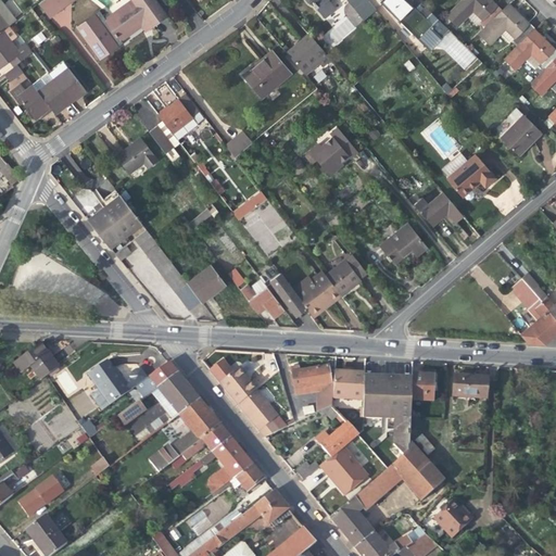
[(0,0),(0,33),(10,25),(8,23),(15,17),(0,0)]
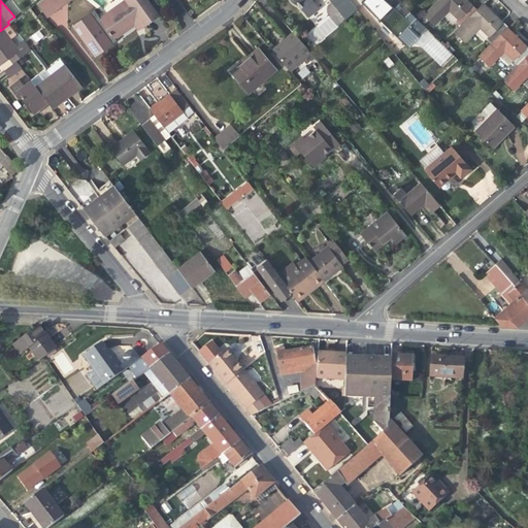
[(55,10),(65,2),(63,0),(39,0),(35,4),(45,18),(55,10)]
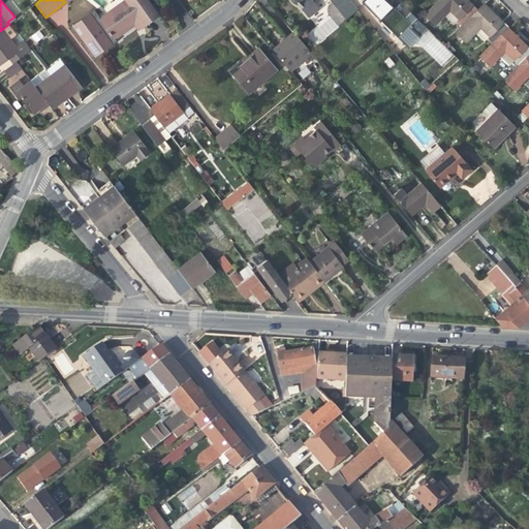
[(117,36),(133,24),(132,22),(138,18),(144,25),(158,14),(148,0),(125,0),(99,19),(113,37),(115,36),(117,36)]
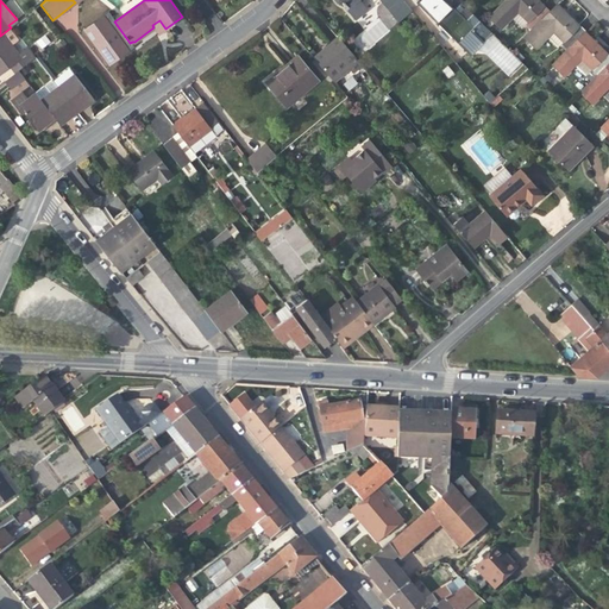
[(359,0),(350,7),(347,10),(357,19),(369,10),(360,1),(359,0)]
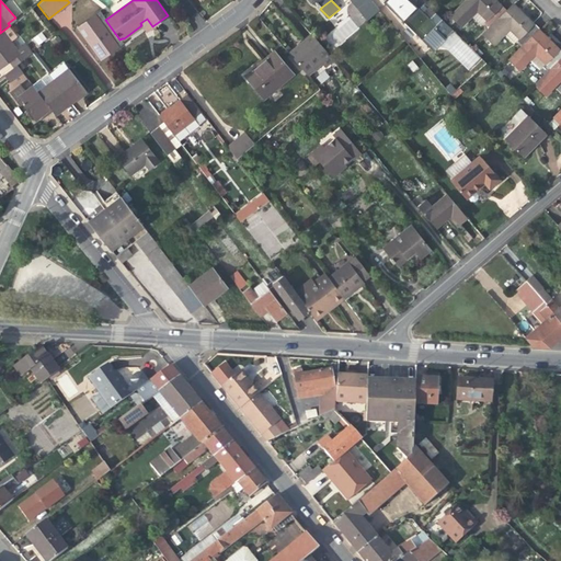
[(379,9),(371,0),(351,0),(367,20),(379,9)]
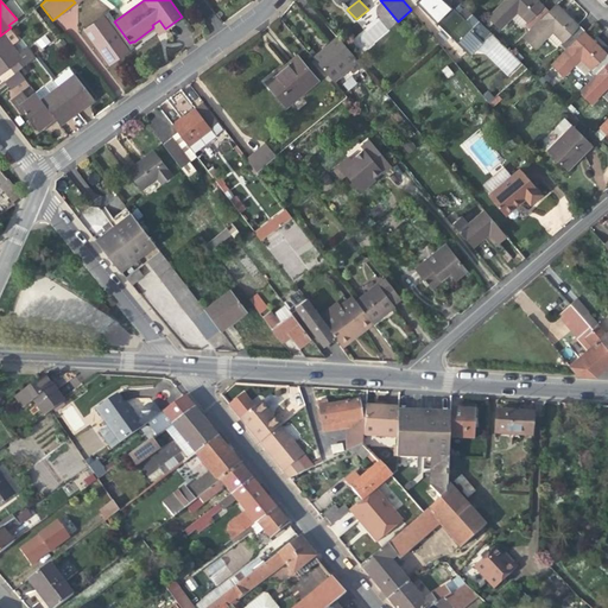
[(417,0),(416,1),(444,30),(461,13),(447,0),(417,0)]
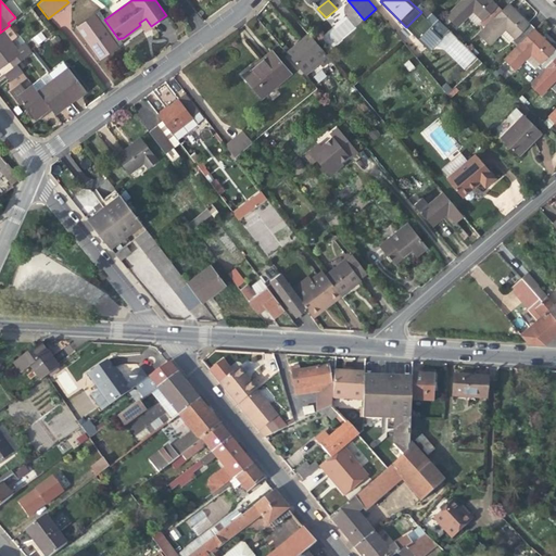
[(474,10),(483,20),(497,4),(492,0),(463,0),(447,16),(457,26),(474,10)]
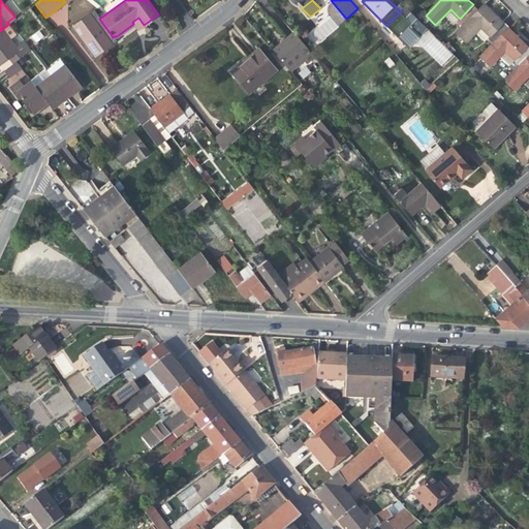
[(480,28),(490,36),(501,25),(504,22),(495,13),(486,4),(478,10),(463,26),(457,32),(467,42),(477,32),(480,28)]
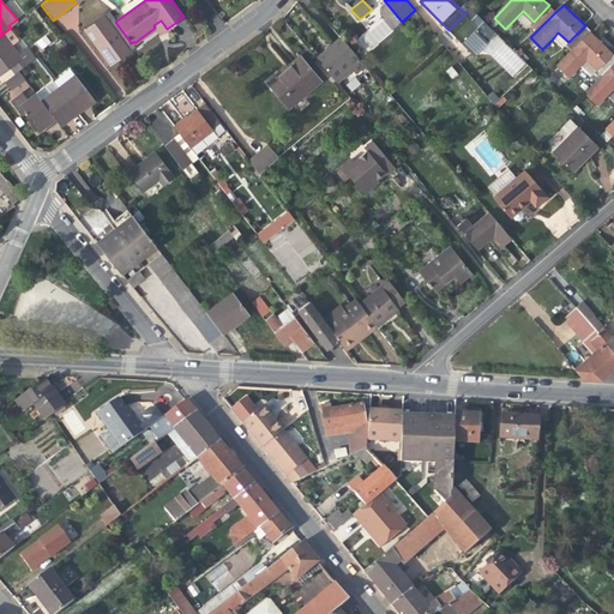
[(549,5),(534,22),(531,24),(537,30),(555,12),(549,5)]
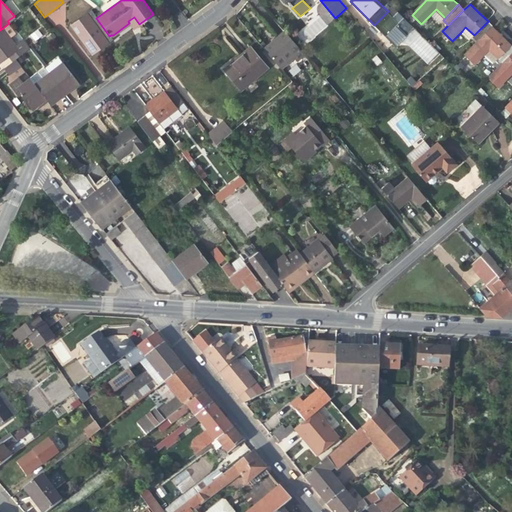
[(400,41),(414,27),(392,6),(388,11),(374,25),(386,36),(395,46),(400,41)]
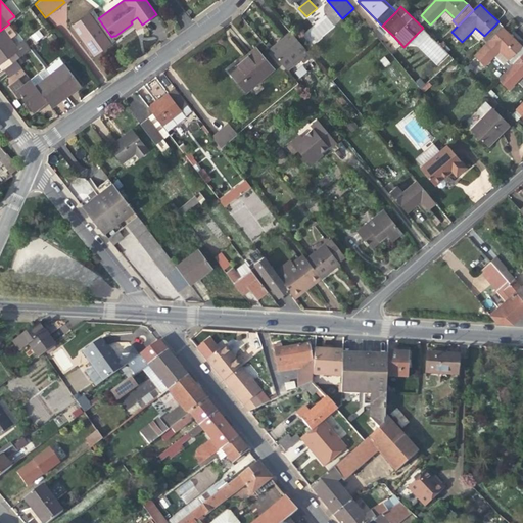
[(114,41),(111,37),(98,18),(93,10),(70,26),(93,56),(114,41)]
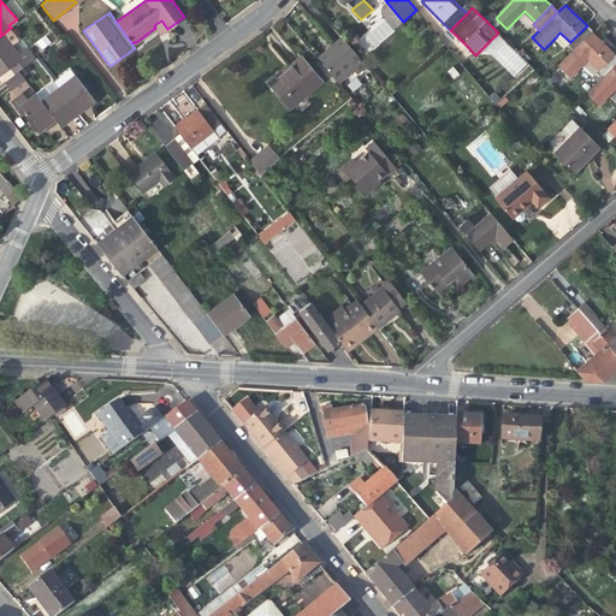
[(164,31),(167,29),(161,21),(154,25),(155,28),(160,34),(164,31)]
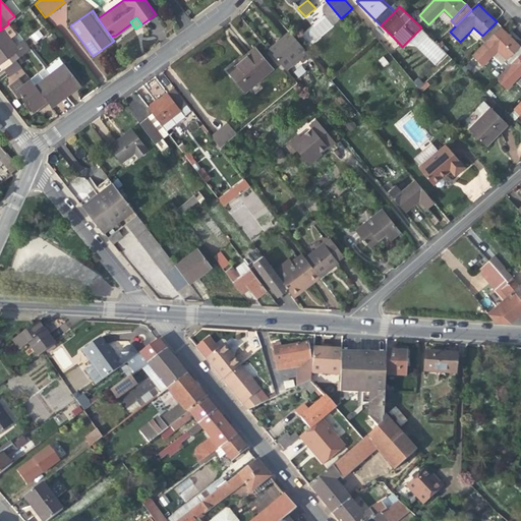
[(6,54),(16,46),(10,40),(17,35),(9,23),(0,31),(0,64),(9,57),(6,54)]
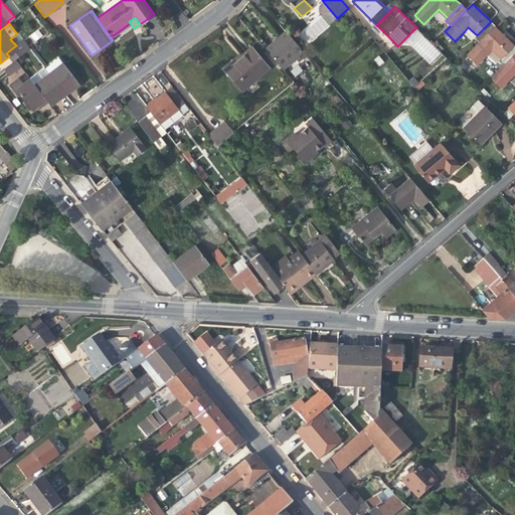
[(494,29),(488,24),(477,35),(476,37),(481,42),(494,29)]
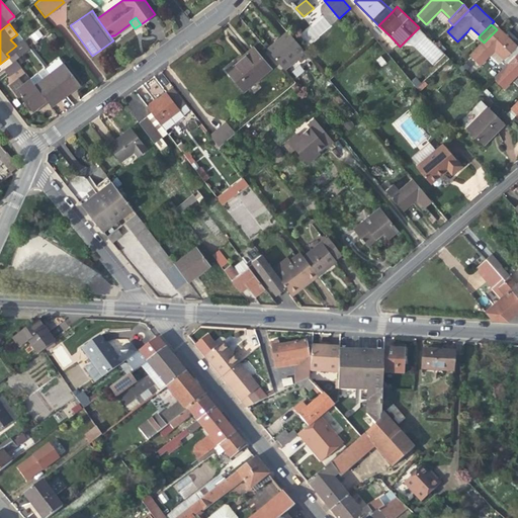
[(444,52),(419,27),(405,41),(414,45),(432,63),(444,52)]
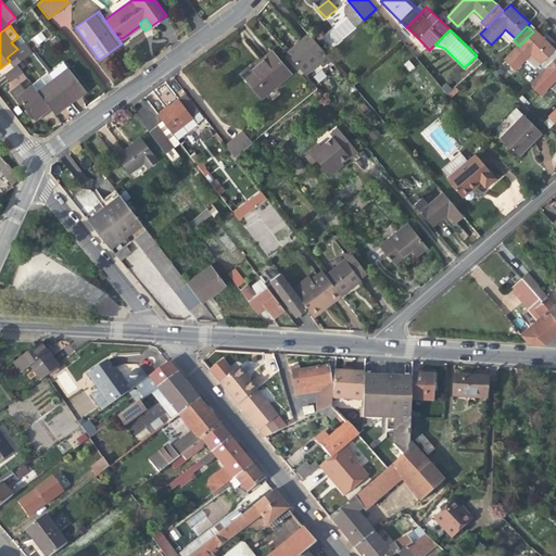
[(510,42),(514,40),(515,38),(505,29),(502,34),(510,42)]
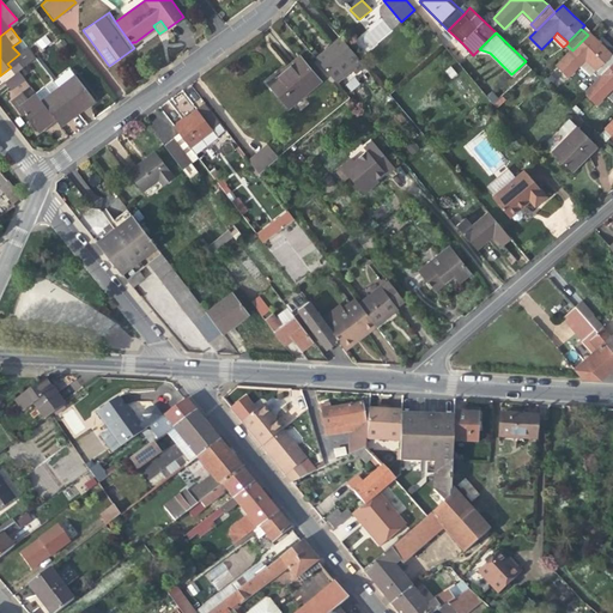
[(580,65),(592,76),(612,54),(602,43),(590,32),(588,35),(572,50),(558,66),(569,77),(580,65)]
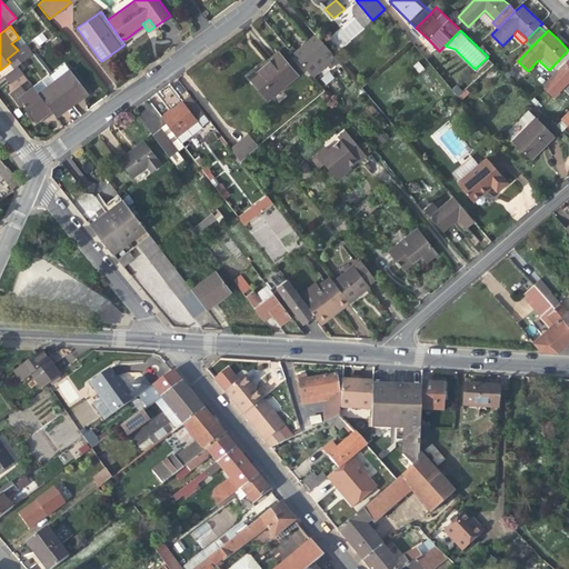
[(32,39),(38,46),(47,40),(42,32),(32,39)]
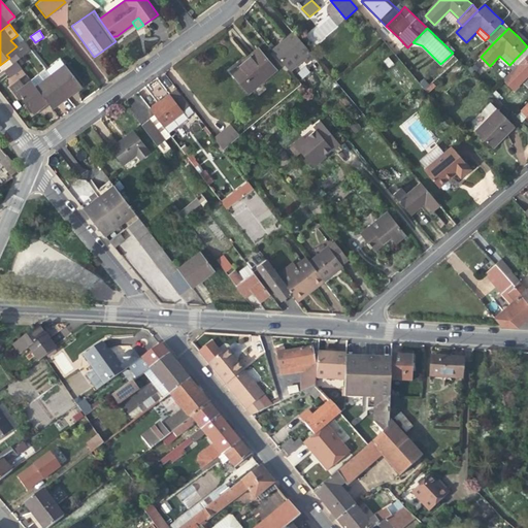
[(272,50),(290,70),(303,60),(306,63),(315,56),(293,31),(284,39),(272,50)]
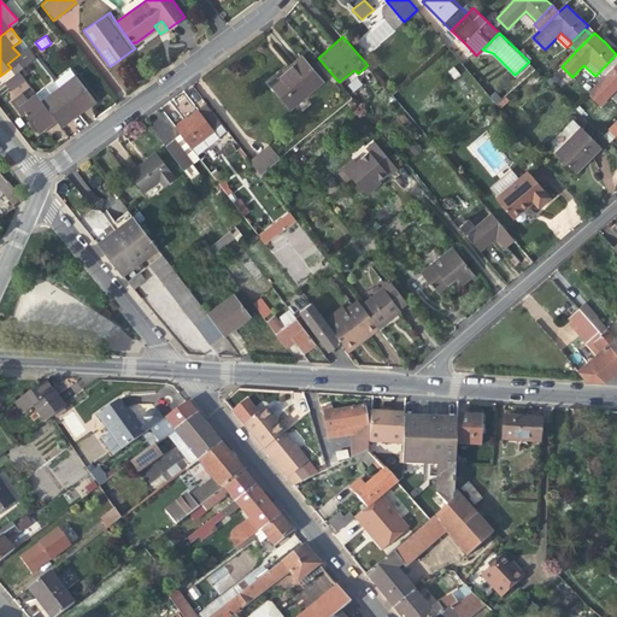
[(7,64),(11,68),(16,74),(19,71),(36,59),(28,48),(19,54),(7,64)]
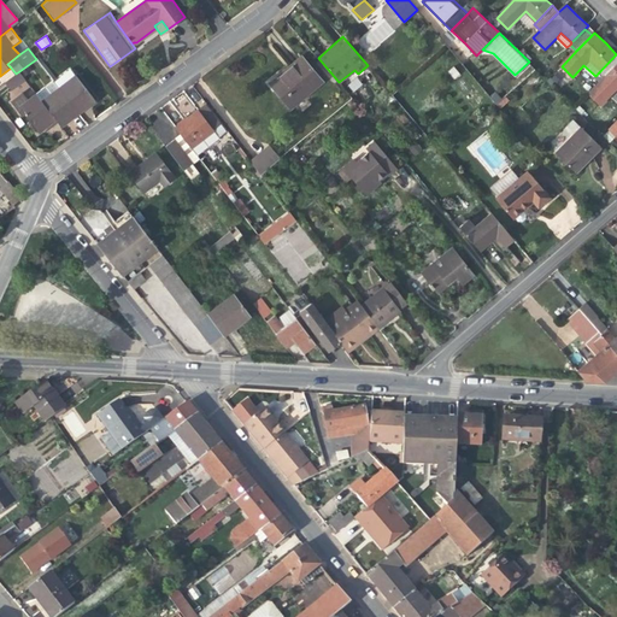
[(616,65),(616,54),(595,76),(601,82),(616,65)]
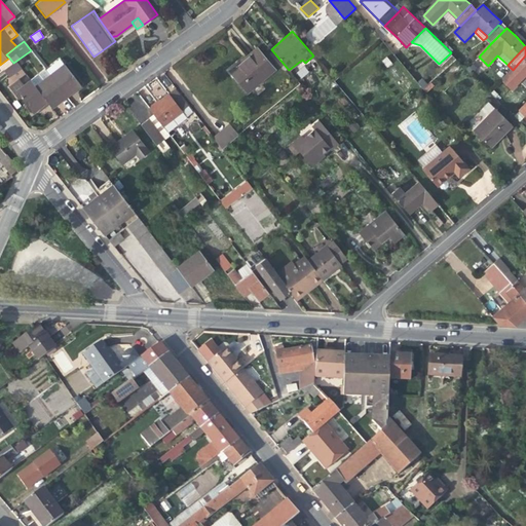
[(257,48),(248,57),(251,60),(243,66),(233,74),(248,90),(274,69),(257,48)]
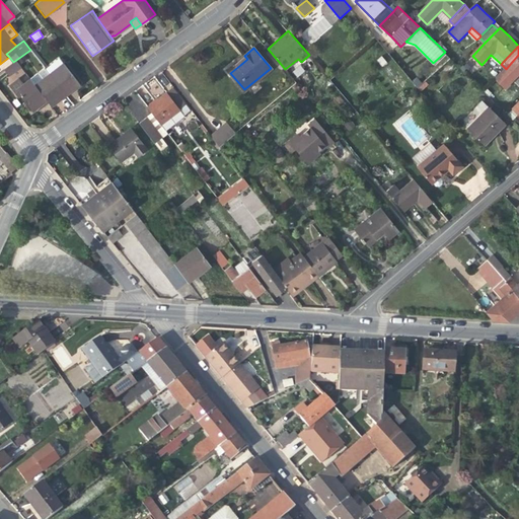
[(518,55),(506,69),(496,79),(505,88),(518,73),(518,55)]
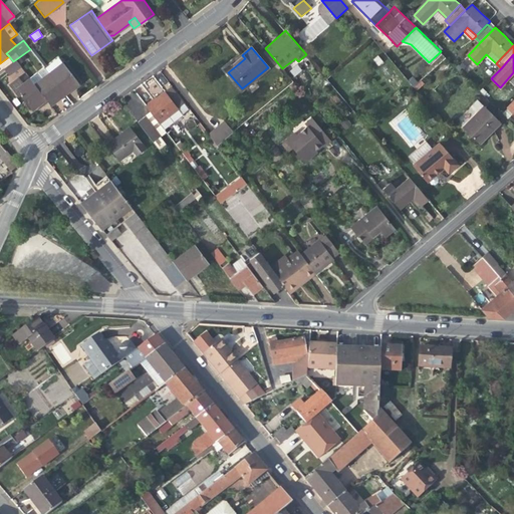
[(21,65),(16,59),(13,61),(4,68),(8,75),(21,65)]
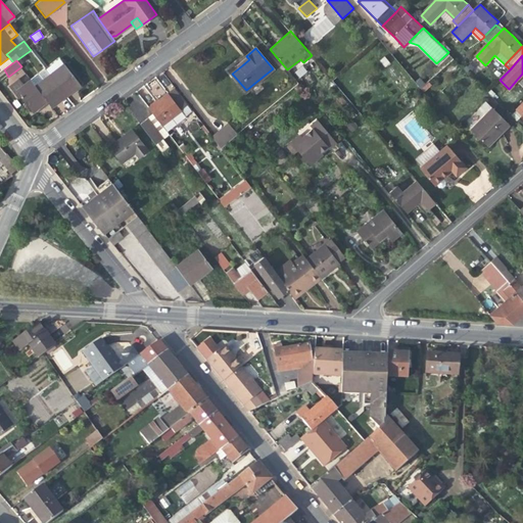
[(63,63),(50,74),(66,95),(75,89),(81,85),(63,63)]
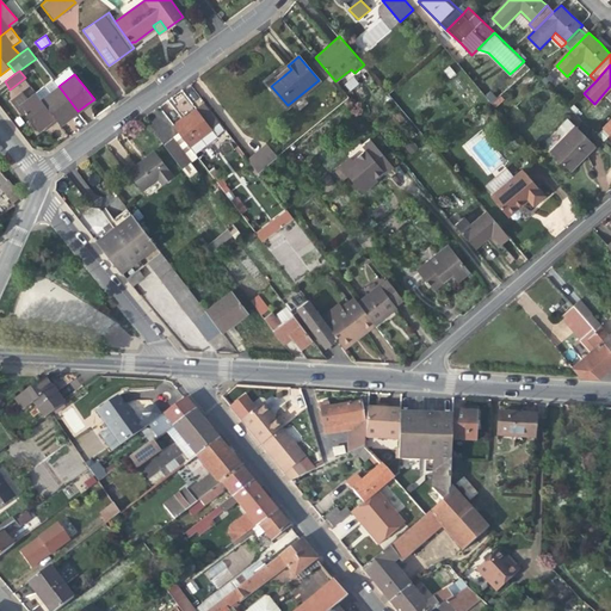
[(123,91),(134,86),(128,74),(117,79),(123,91)]
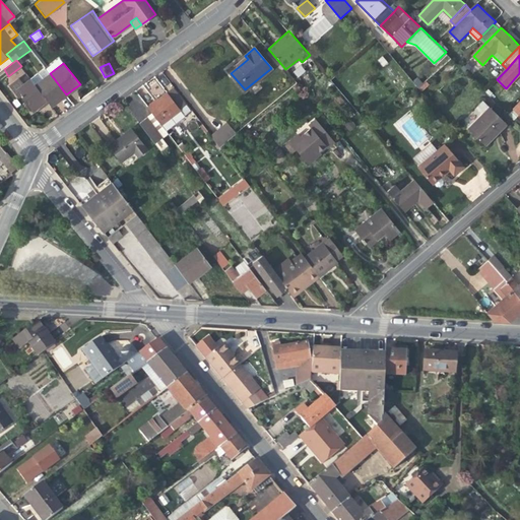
[(298,77),(306,72),(302,66),(294,71),(298,77)]
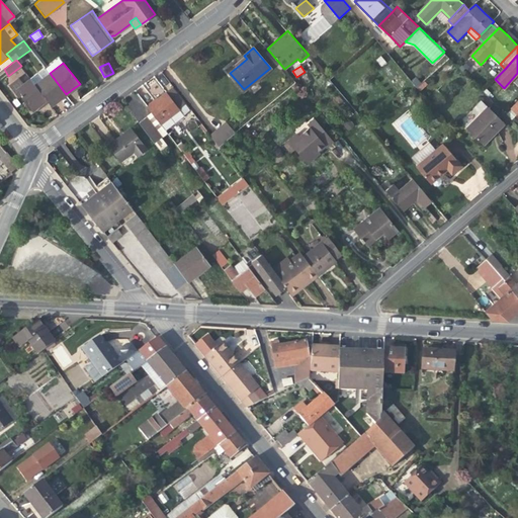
[(50,73),(35,84),(47,99),(50,102),(52,105),(60,99),(66,94),(50,73)]
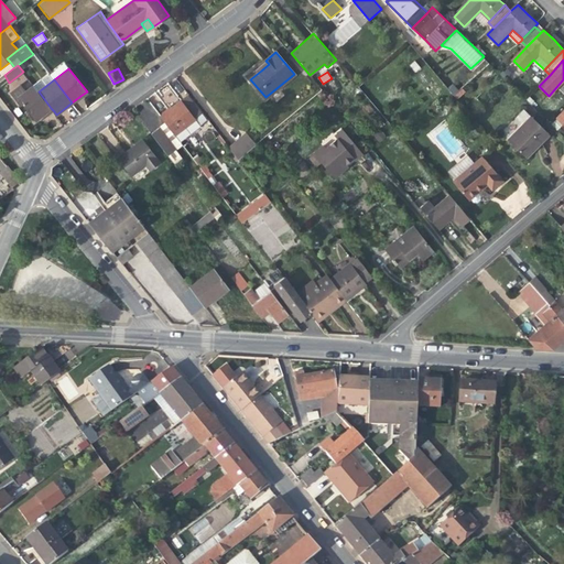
[(20,106),(23,104),(31,98),(25,90),(20,84),(9,93),(20,106)]
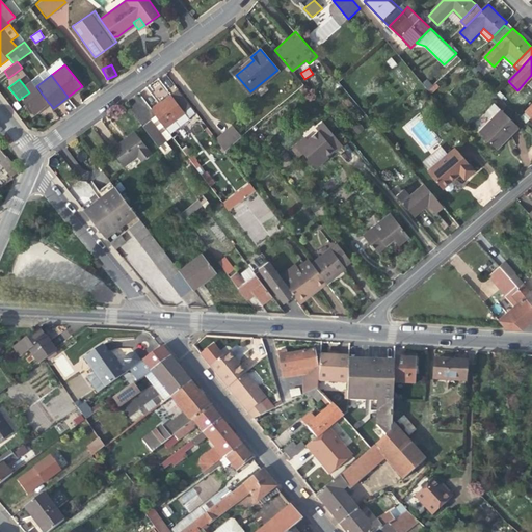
[(427,79),(422,84),(432,94),(436,87),(427,79)]
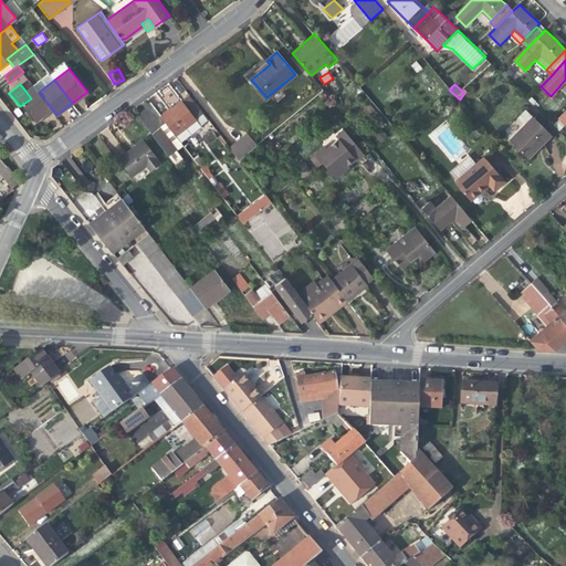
[(33,85),(25,91),(31,98),(23,104),(35,121),(39,117),(51,108),(39,92),(33,85)]
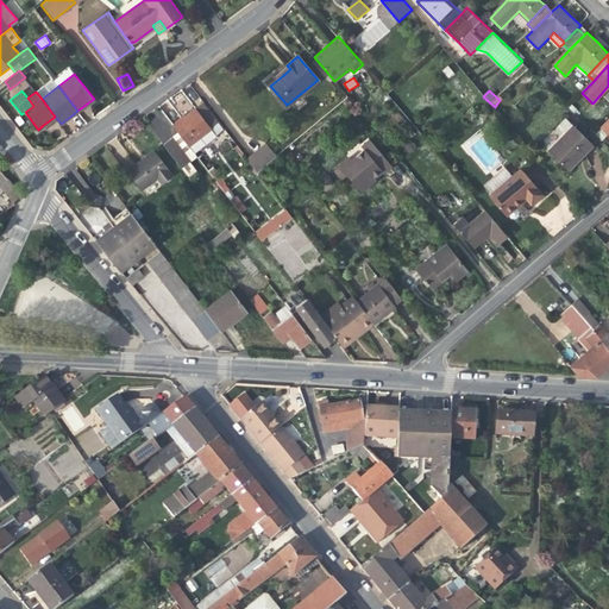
[(184,115),(173,125),(188,145),(211,127),(195,107),(184,115)]
